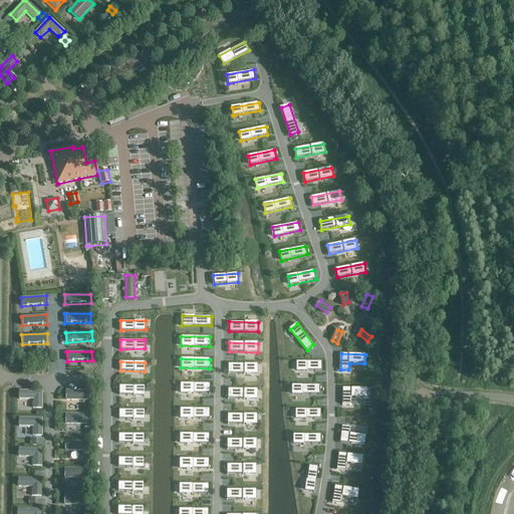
[(321,362),(297,361),(297,371),(321,370),(321,362)]
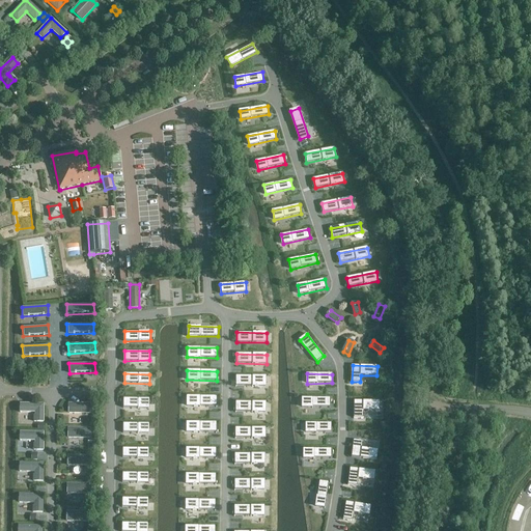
[(268,375),(238,375),(236,385),(267,386),(268,375)]
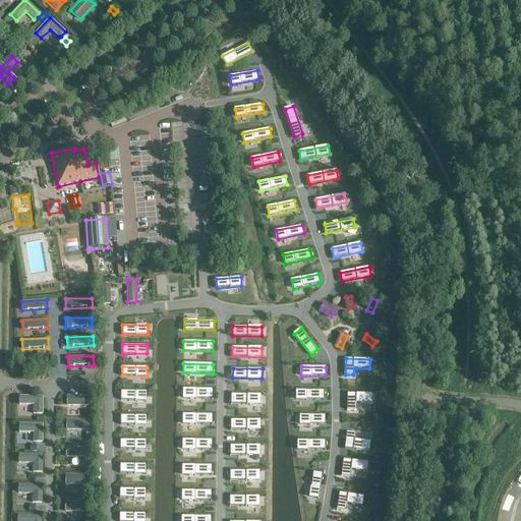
[(213,389),(183,388),(183,398),(213,399),(213,389)]
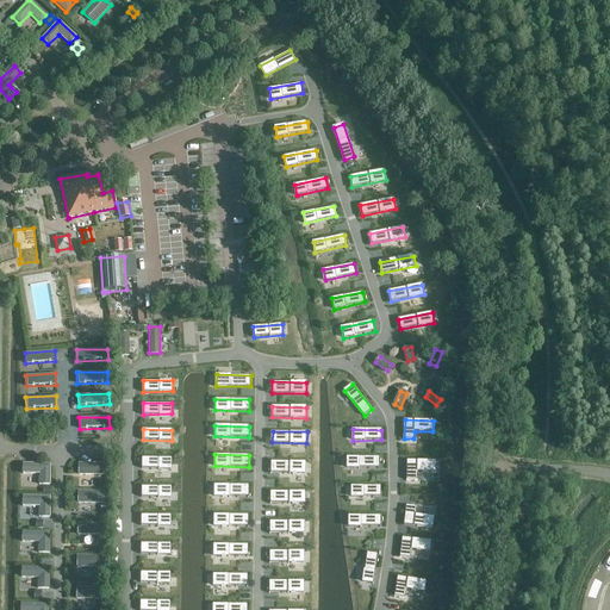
[(172,459),(143,458),(143,468),(172,468),(172,459)]
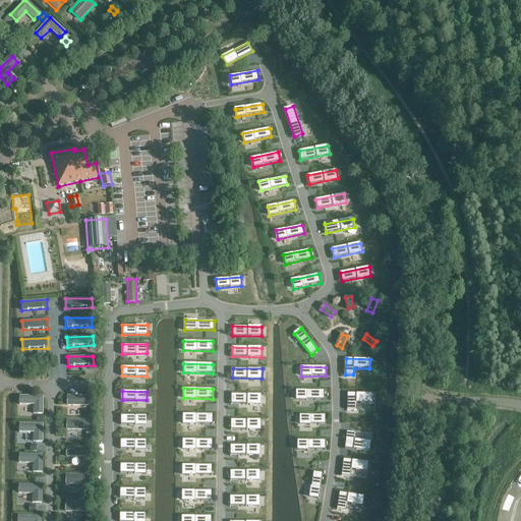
[(325,391),(297,391),(297,400),(325,400),(325,391)]
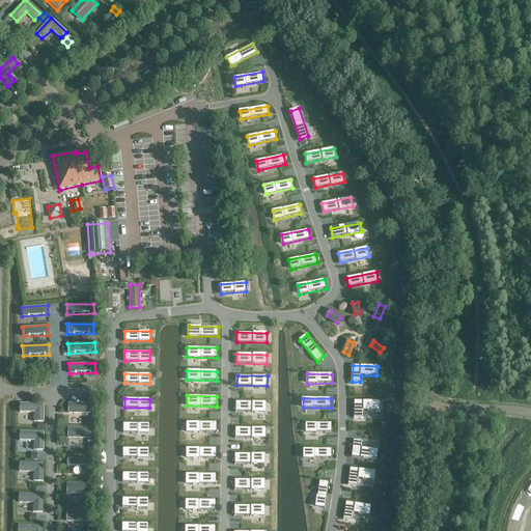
[(267,401),(236,401),(236,411),(267,412),(267,401)]
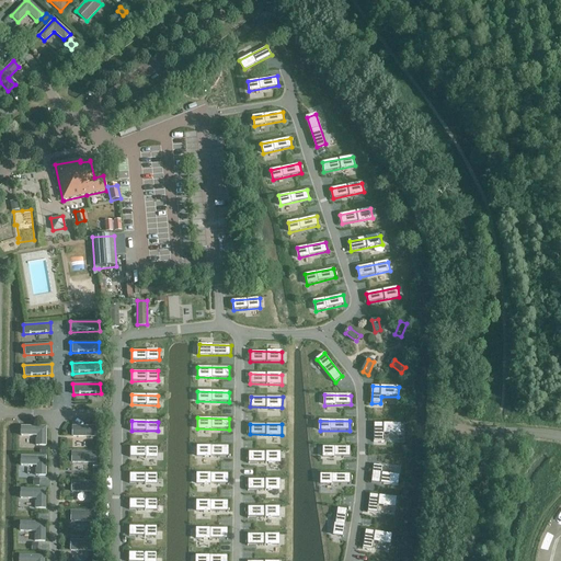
[(401,424),(376,424),(375,441),(384,442),(384,434),(401,435),(401,424)]
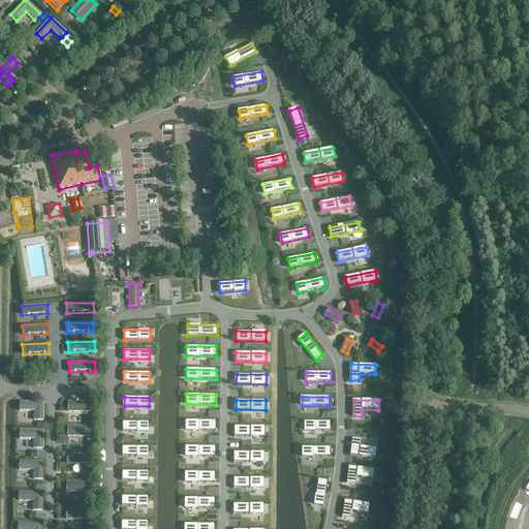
[(43,402),(20,402),(20,411),(35,411),(35,413),(33,413),(33,421),(43,421),(43,402)]
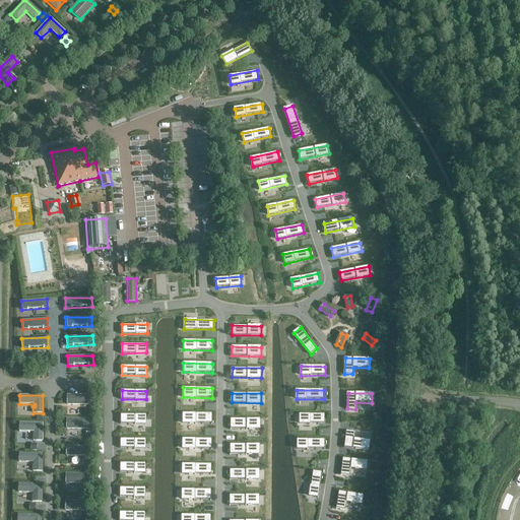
[(67,395),(67,405),(92,406),(92,395),(67,395)]
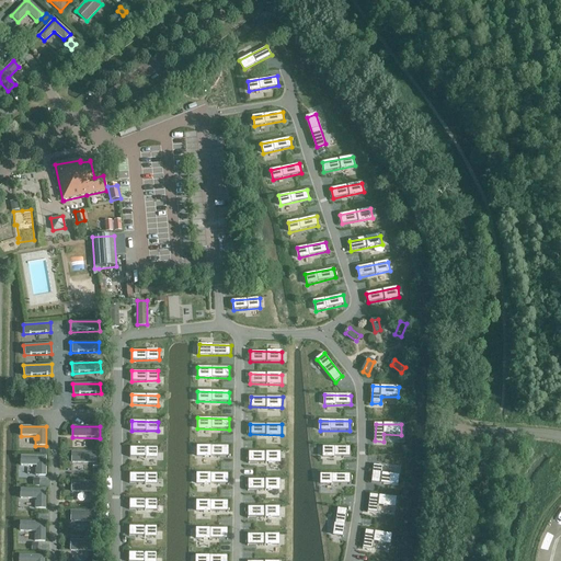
[(228,447),(196,446),(196,456),(228,457),(228,447)]
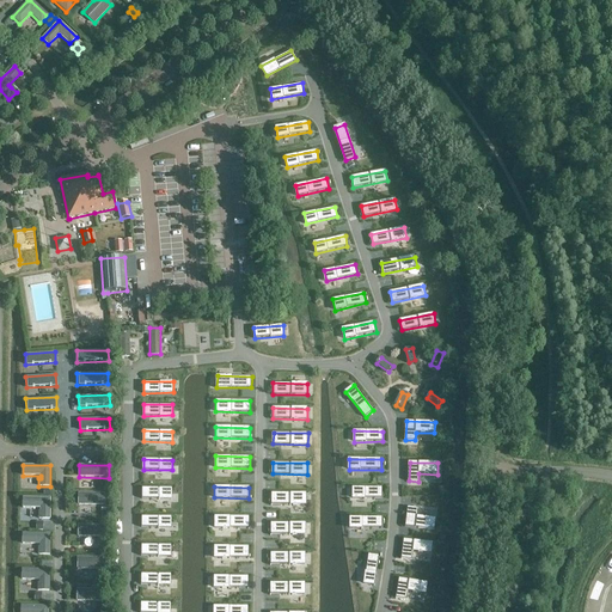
[(383,488),(353,488),(353,499),(383,499),(383,488)]
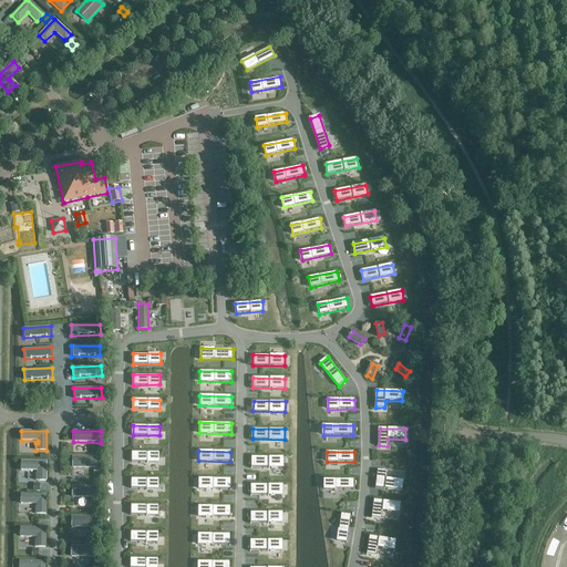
[(160,453),(133,453),(133,462),(160,463),(160,453)]
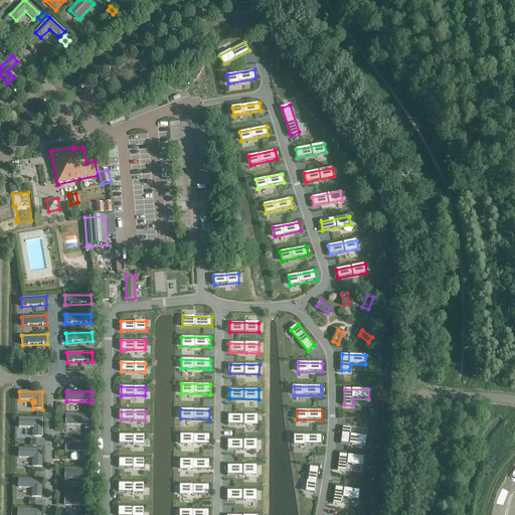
[(66,415),(66,425),(91,425),(91,415),(66,415)]
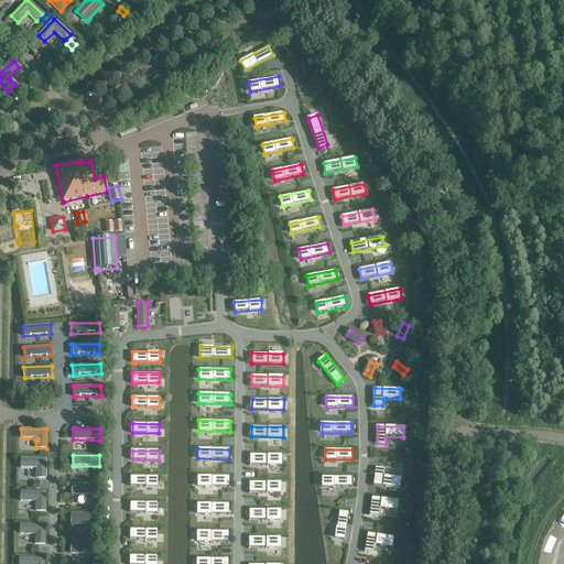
[(283,455),(251,455),(251,465),(283,466),(283,455)]
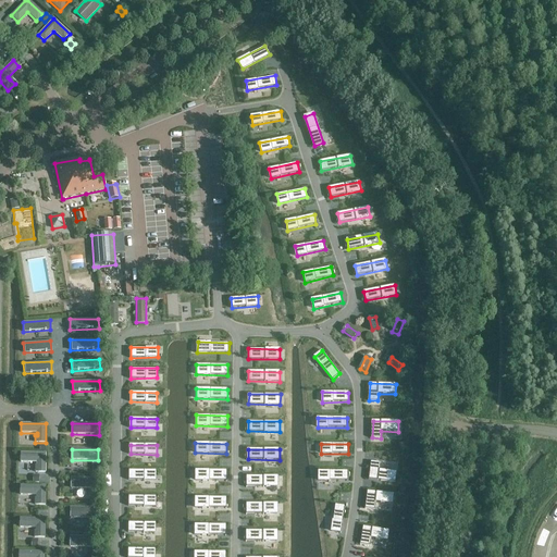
[(46,454),(21,454),(21,462),(37,462),(37,466),(35,466),(35,472),(46,472),(46,454)]
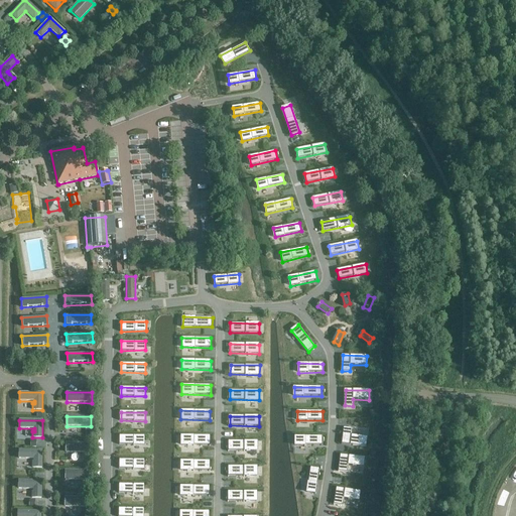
[(343,444),(366,446),(368,436),(352,435),(353,428),(344,427),(343,444)]
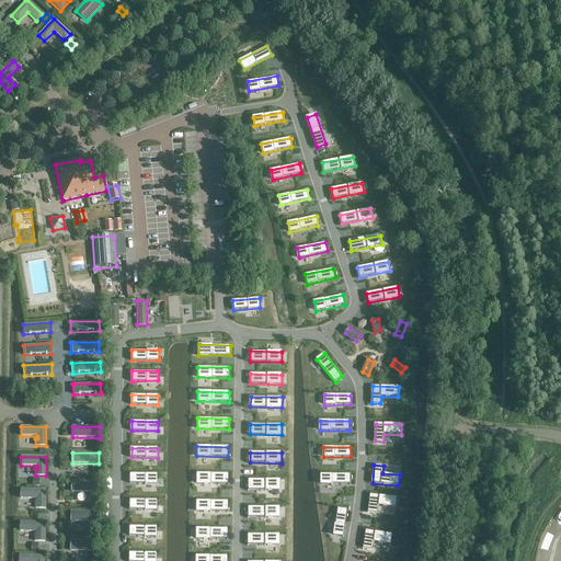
[(158,473),(130,473),(130,483),(157,483),(158,473)]
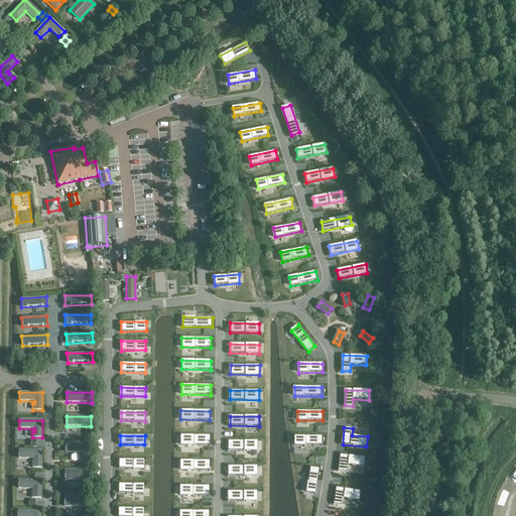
[(211,435),(181,435),(180,444),(210,445),(211,435)]
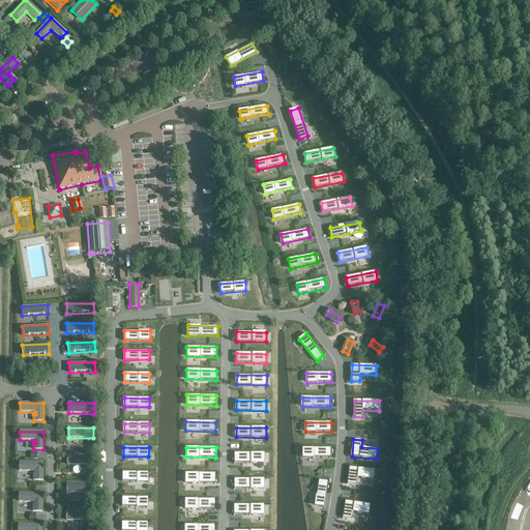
[(331,449),(303,448),(303,458),(331,458),(331,449)]
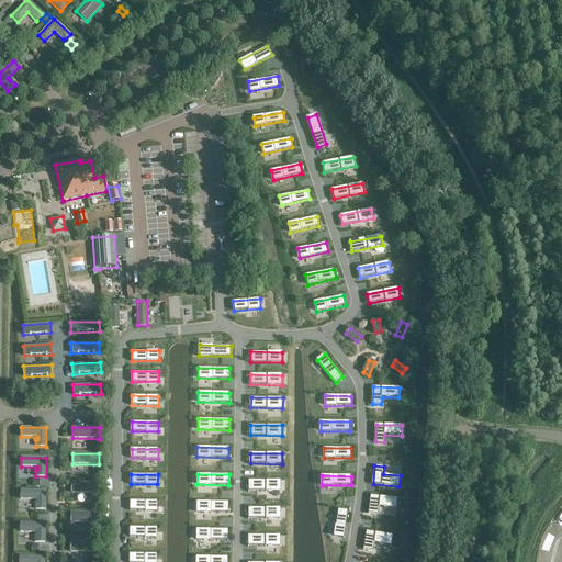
[(281,481),(249,480),(249,491),(281,491),(281,481)]
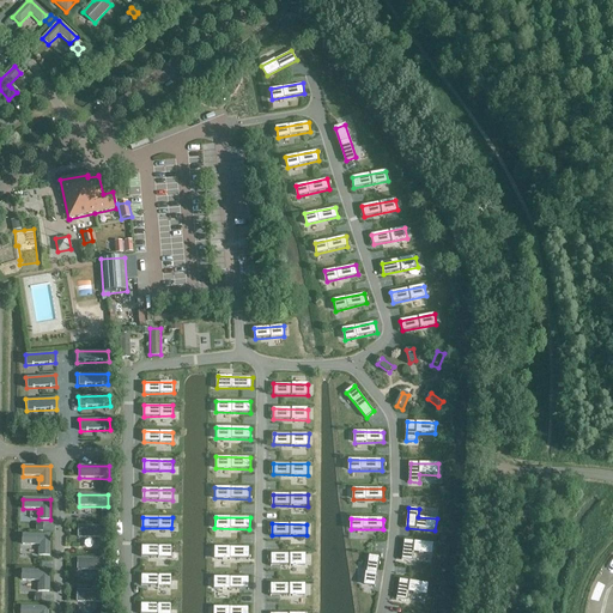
[(79,526),(78,538),(108,539),(108,527),(79,526)]
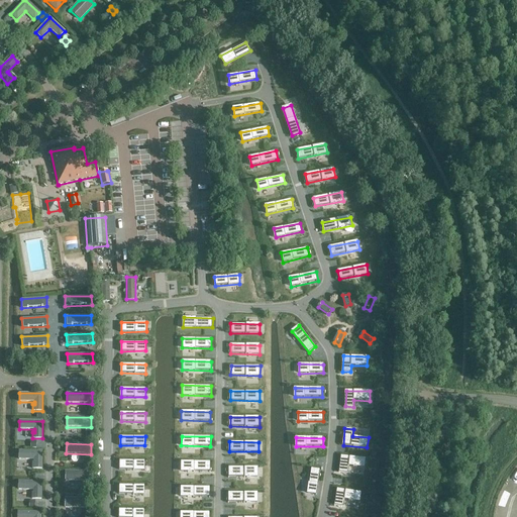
[(32,469),(41,469),(42,451),(19,451),(18,459),(33,459),(33,462),(32,462),(32,469)]
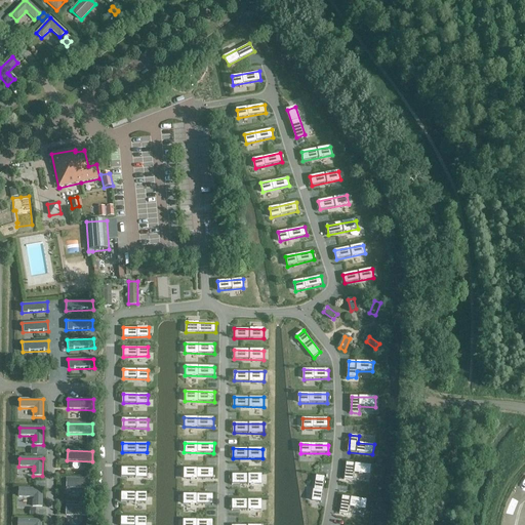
[(371,467),(347,463),(345,480),(354,481),(355,474),(370,476),(371,467)]
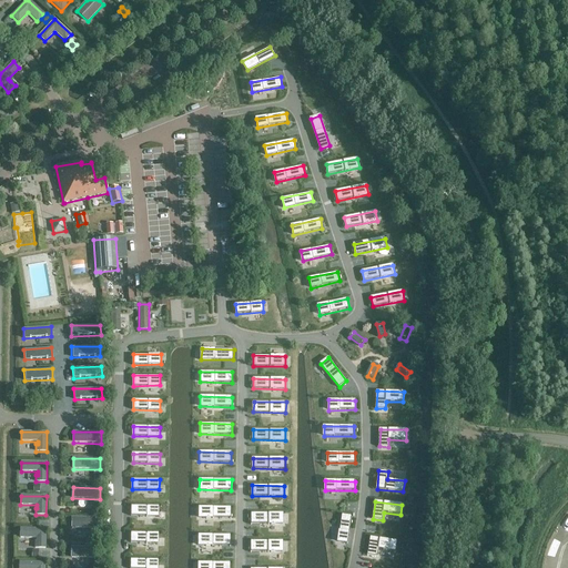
[(158,507),(131,506),(131,516),(158,516),(158,507)]
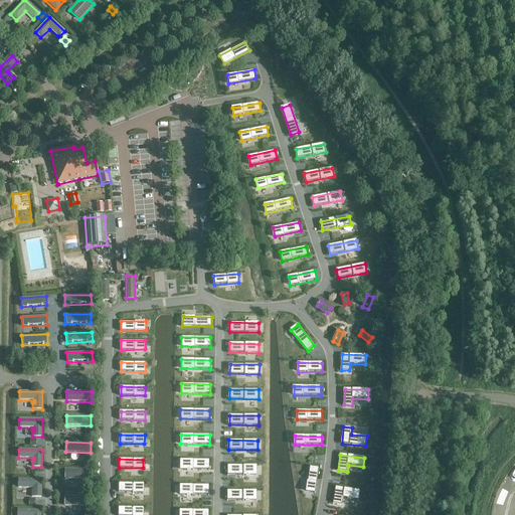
[(209,461),(180,460),(180,470),(209,470),(209,461)]
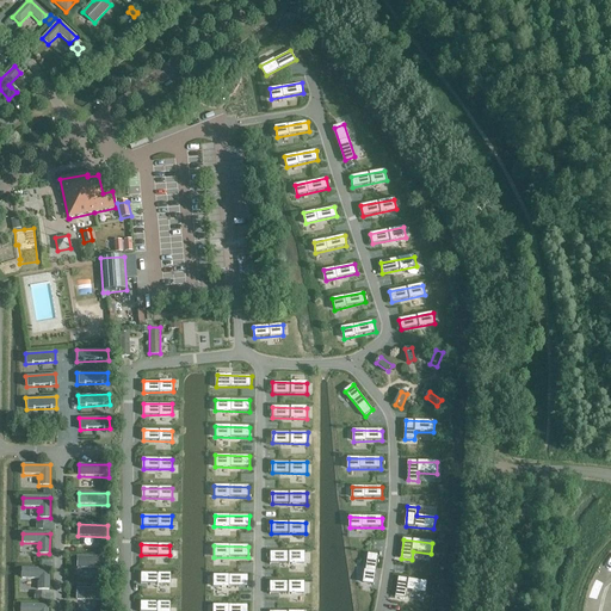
[(306,553),(271,551),(271,563),(306,563),(306,553)]
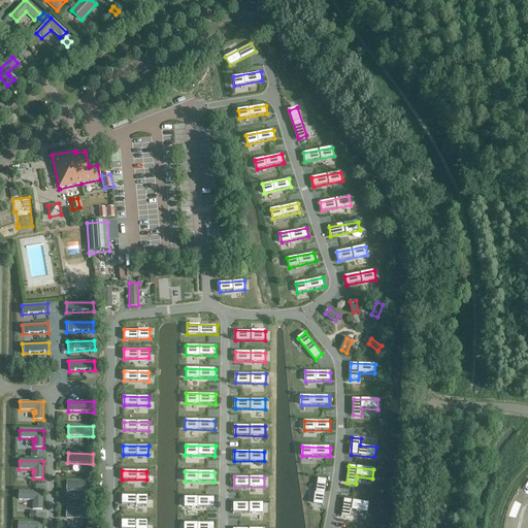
[(327,481),(319,479),(315,504),(323,505),(327,481)]
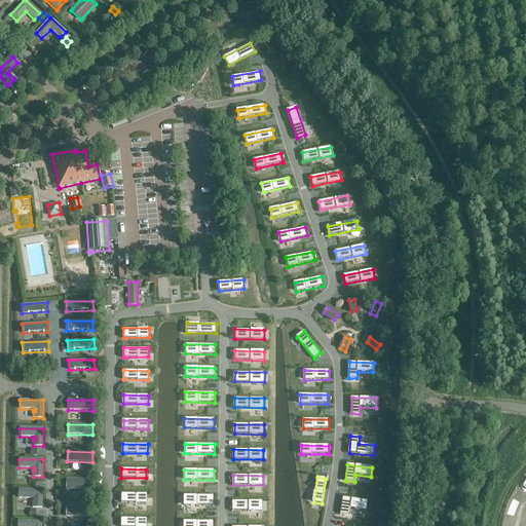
[(66,479),(66,489),(91,490),(91,480),(66,479)]
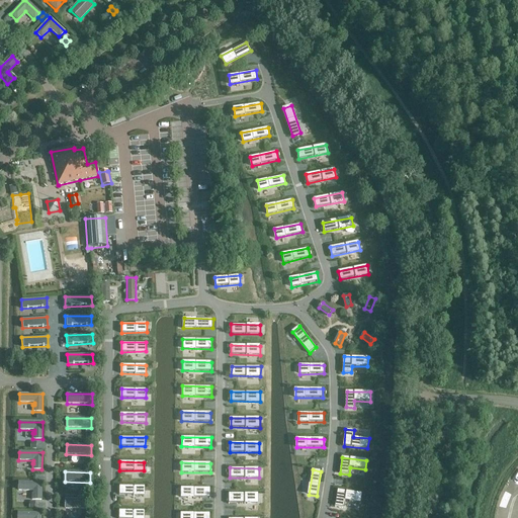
[(32,500),(41,500),(41,483),(18,483),(18,491),(33,491),(33,494),(32,494),(32,500)]
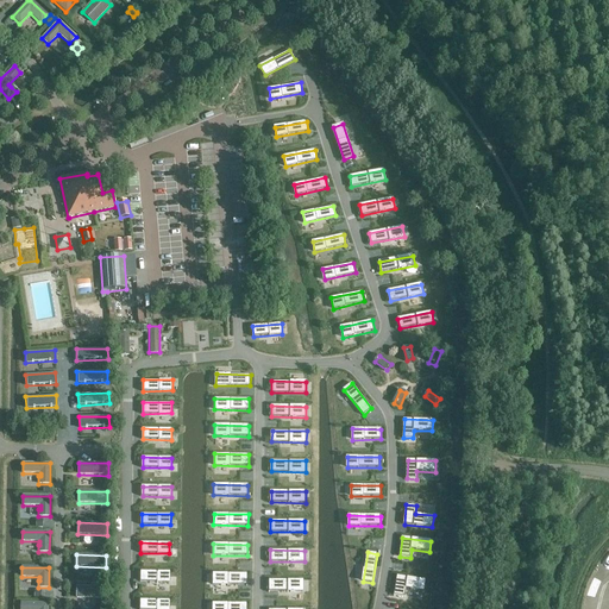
[(170,572),(142,571),(140,582),(170,583),(170,572)]
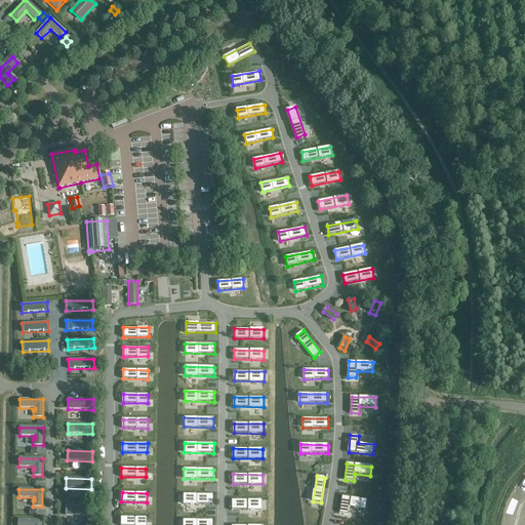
[(214,494),(185,494),(184,503),(213,505),(214,494)]
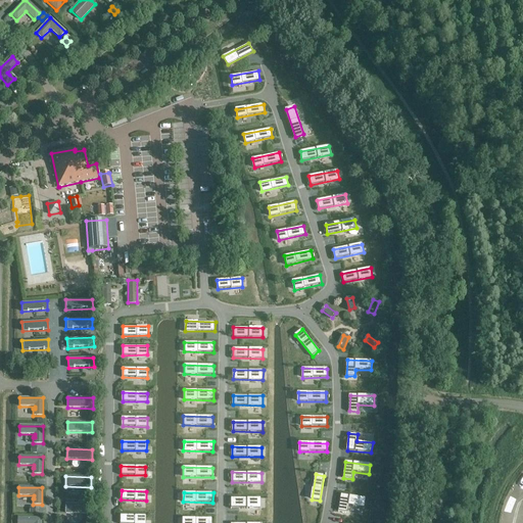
[(366,497),(341,494),(339,511),(348,513),(349,505),(365,508),(366,497)]
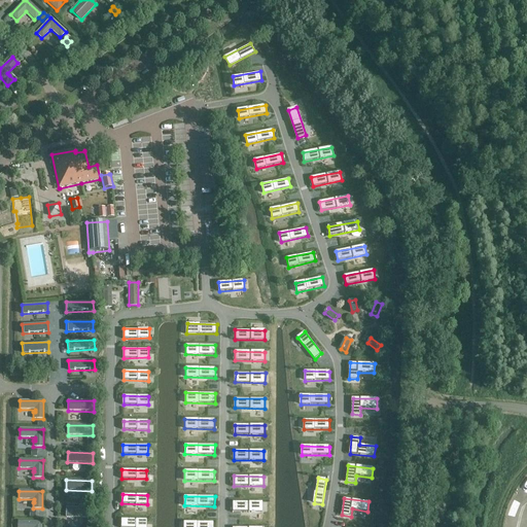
[(264,502),(234,502),(234,512),(264,513),(264,502)]
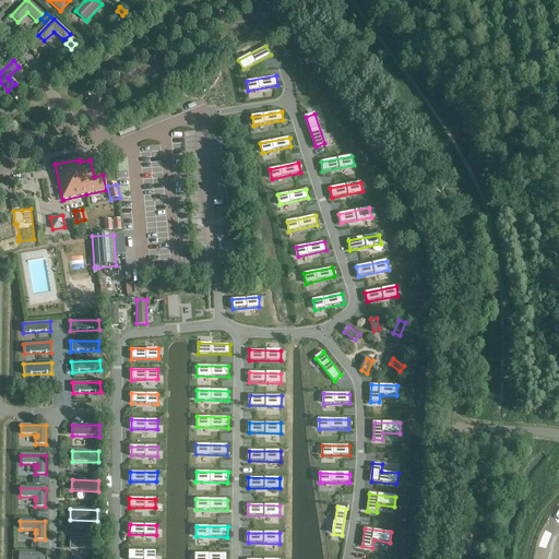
[(70,538),(70,549),(96,550),(96,539),(70,538)]
